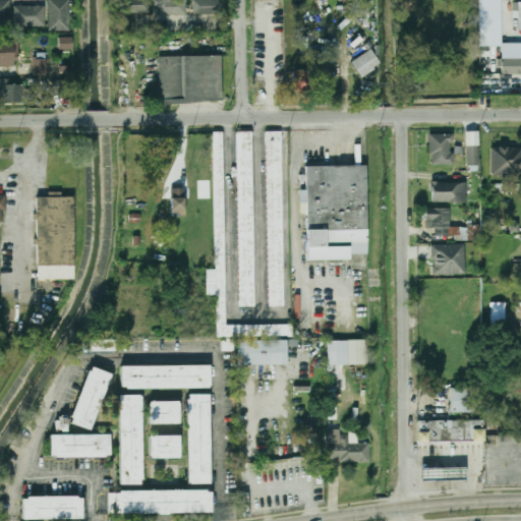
[(0,0),(0,30),(11,30),(10,0),(0,0)]
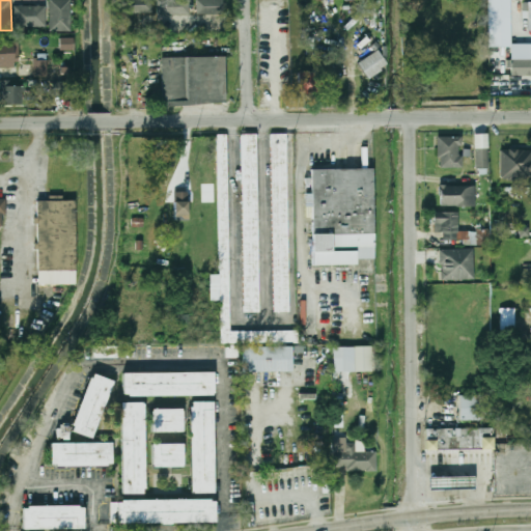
[(49,0),(50,31),(71,31),(70,0),(49,0)]
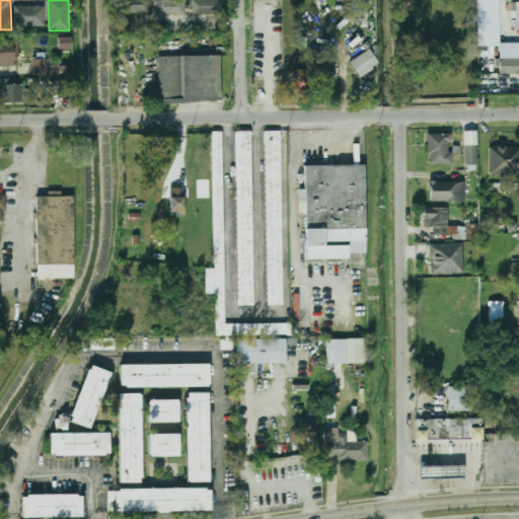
[(148,0),(115,0),(116,13),(148,12),(148,0)]
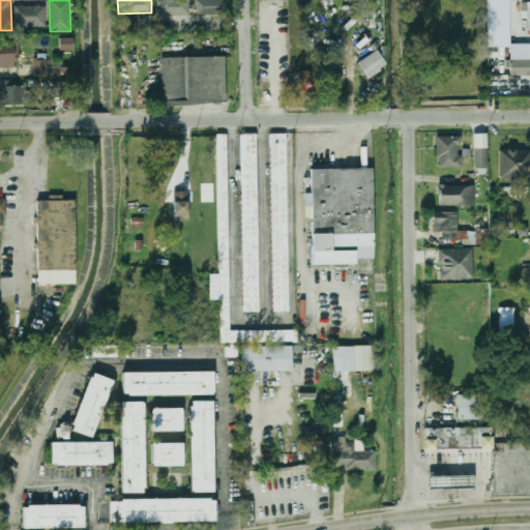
[(189,15),(188,0),(156,0),(157,15),(189,15)]
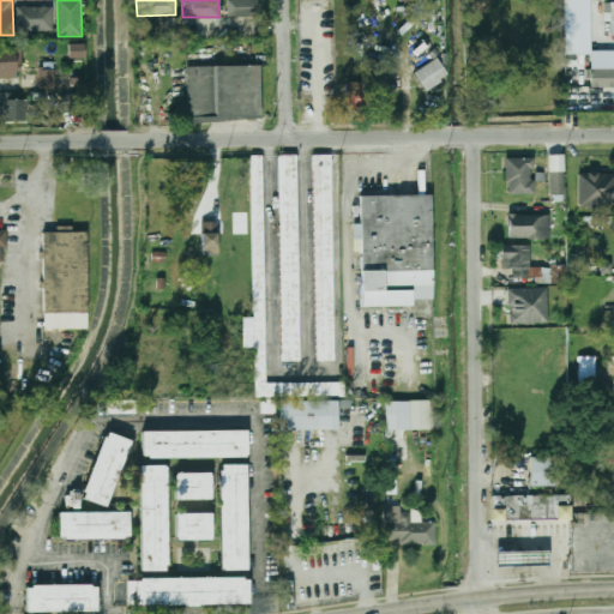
[(227,0),(228,17),(265,17),(264,0),(227,0)]
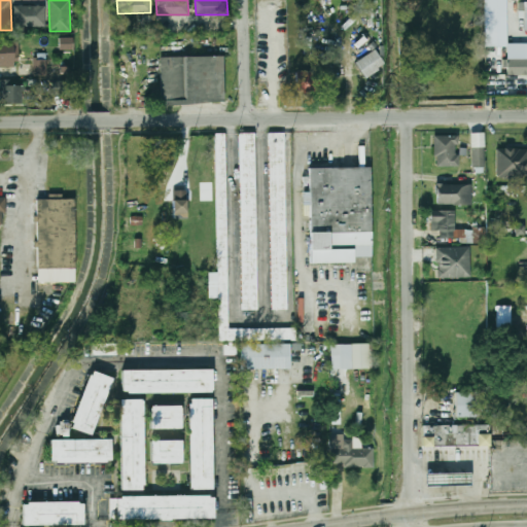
[(484,0),(485,46),(506,46),(507,75),(526,74),(526,43),(507,44),(506,0),(484,0)]
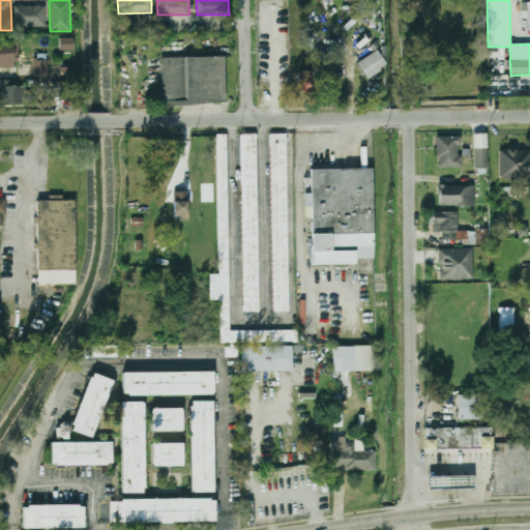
[(46,5),(13,6),(15,27),(46,27),(46,5)]
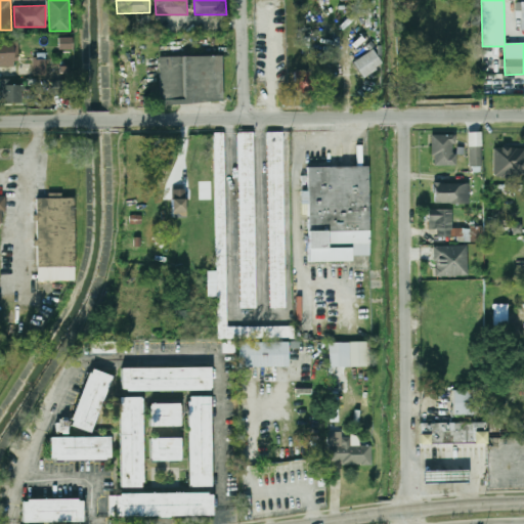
[(71,38),(58,38),(59,49),(72,49),(71,38)]
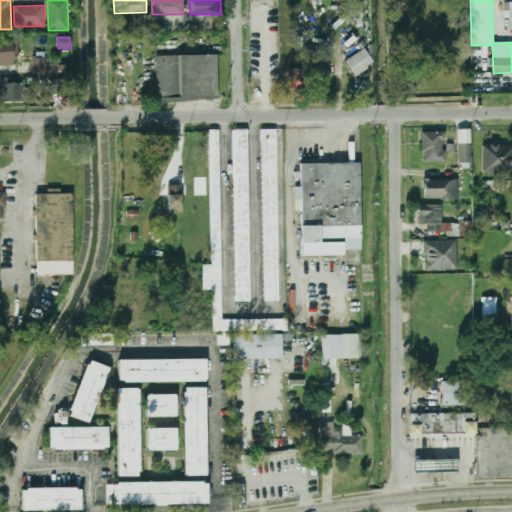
[(0,63),(13,63),(12,40),(0,39),(0,63)]
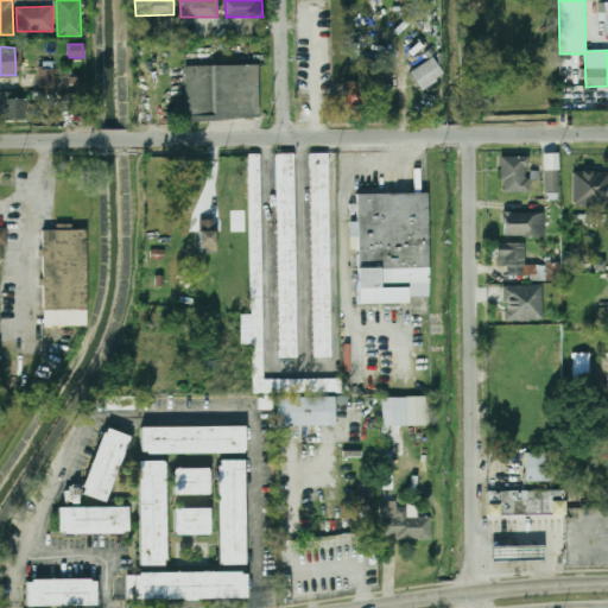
[(410,71),(422,90),(444,76),(434,57),(410,71)]
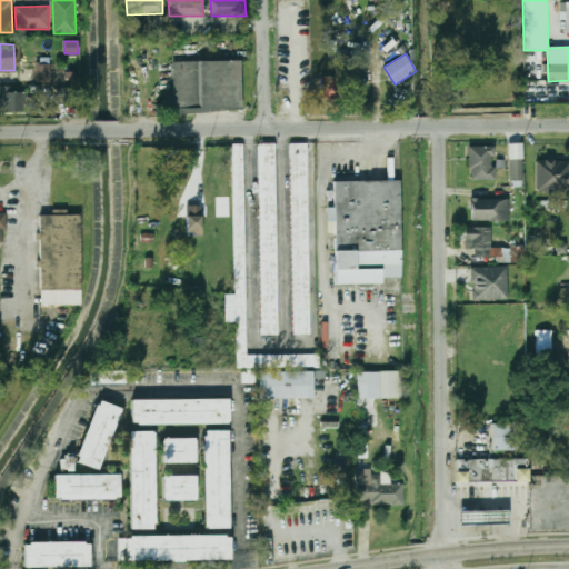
[(173,61),(173,112),(242,112),(241,61),(173,61)]
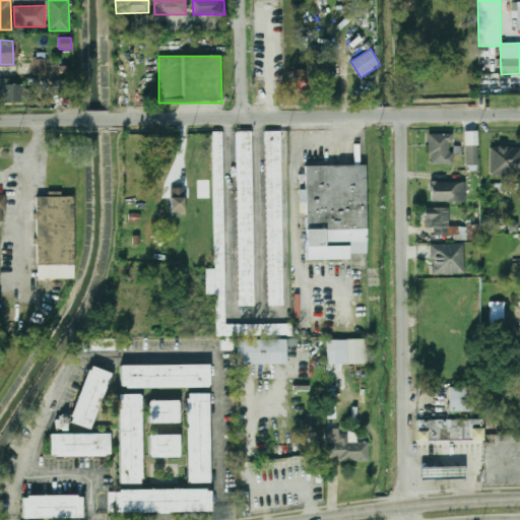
[(33,58),(33,75),(47,75),(47,57),(33,58)]
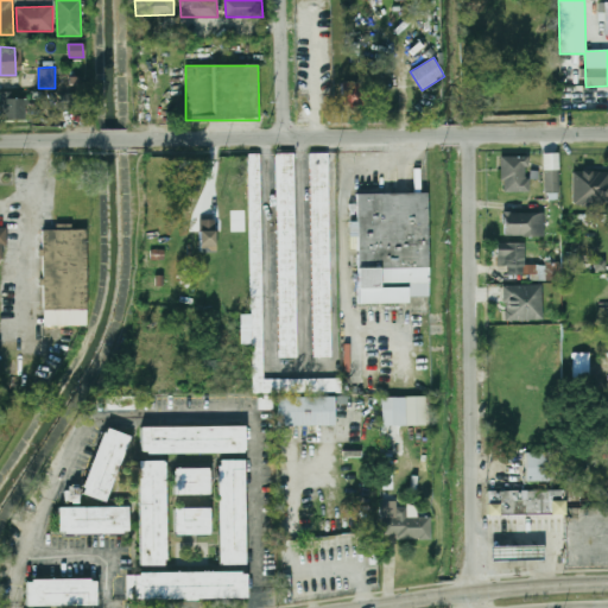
[(362,83),(342,83),(342,105),(363,103),(362,83)]
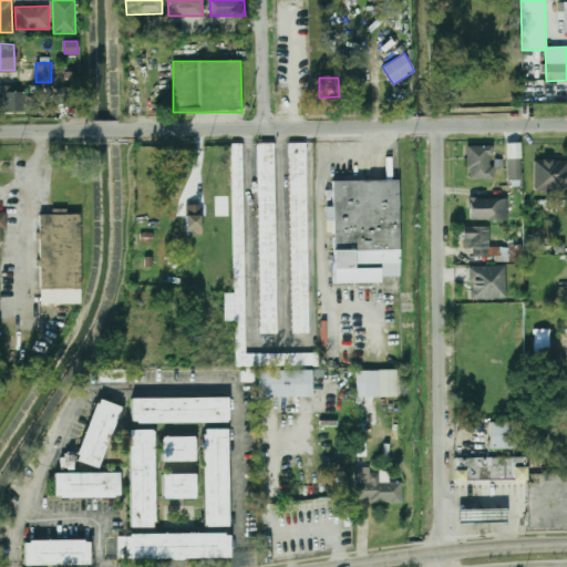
[(0,89),(0,111),(24,112),(24,92),(11,92),(11,86),(0,86),(0,89)]
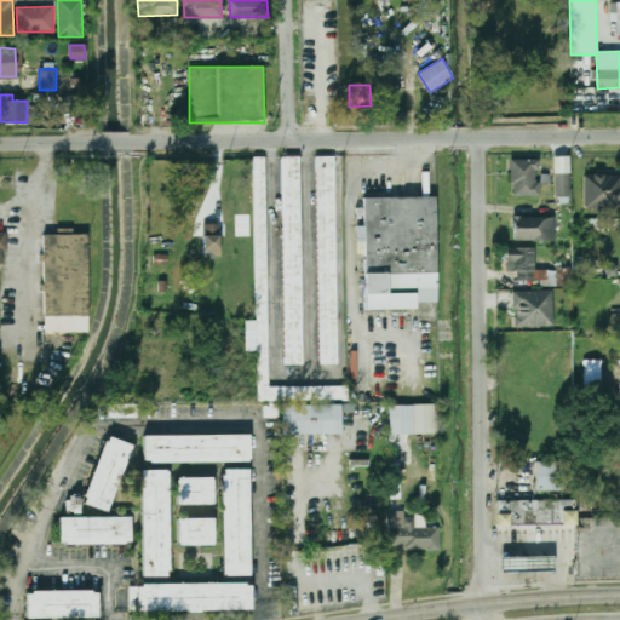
[(62,112),(81,112),(81,95),(61,96),(62,112)]
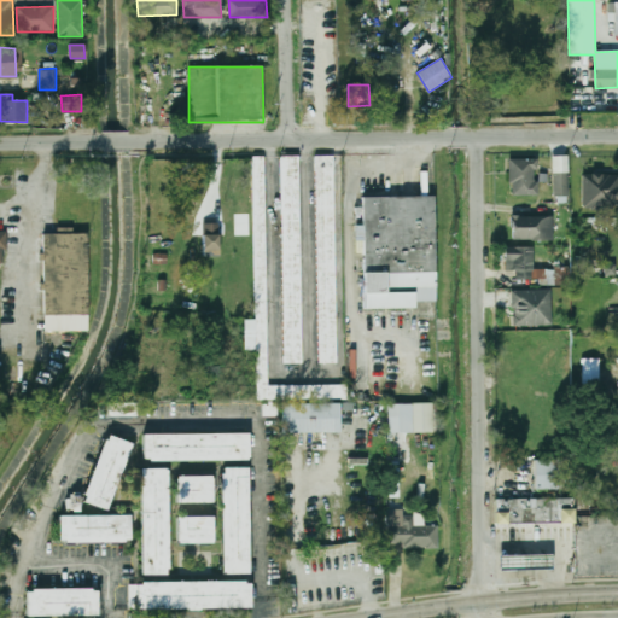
[(314,153),(331,152),(336,361),(318,361),(314,153)]
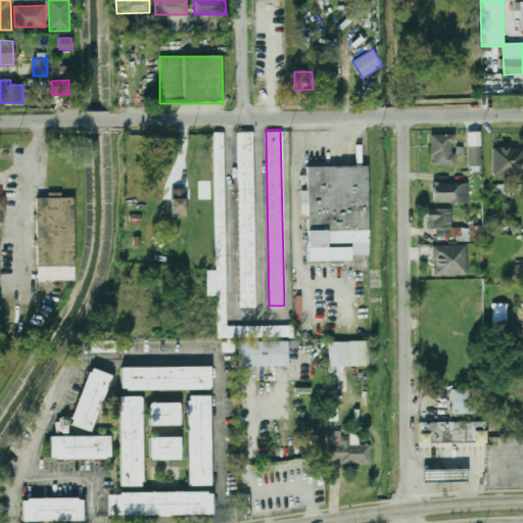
[(236,131),(251,131),(254,306),(239,306),(236,131)]
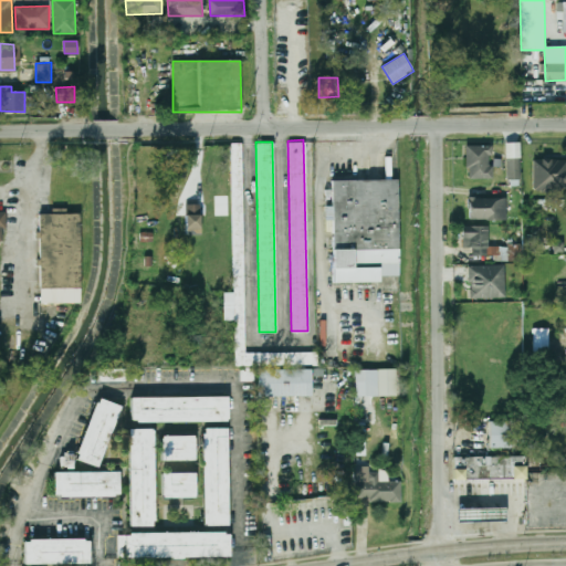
[(520,143),(506,144),(506,180),(521,180),(520,143)]
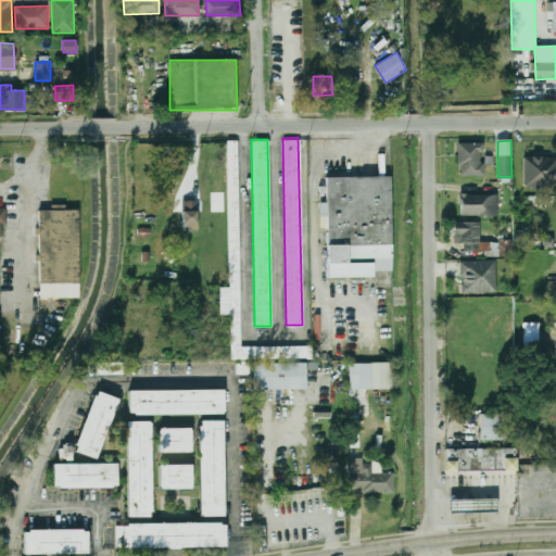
[(484,175),(483,163),(482,163),(482,143),(458,143),(459,176),(484,175)]
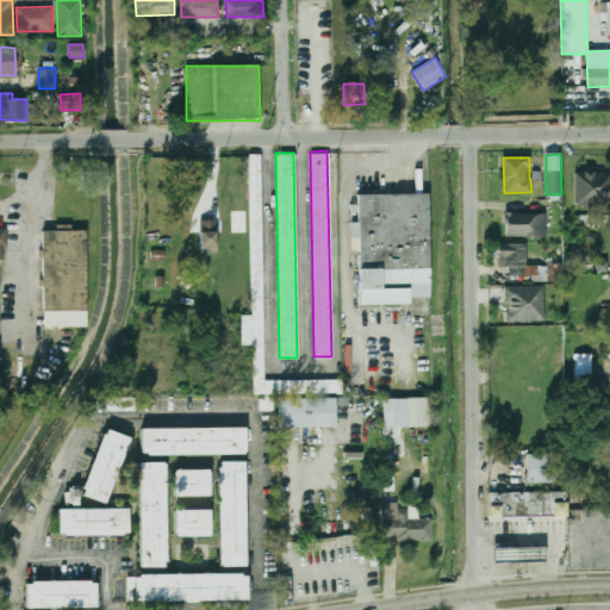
[(609,173),(576,173),(576,205),(609,205),(609,173)]
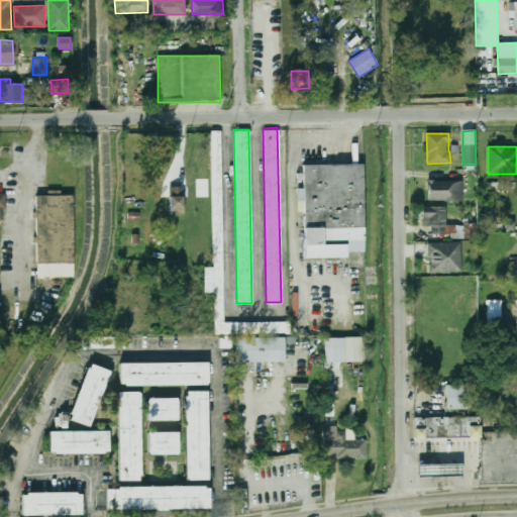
[(302,164),(360,163),(363,250),(345,251),(345,255),(304,256),(302,164)]
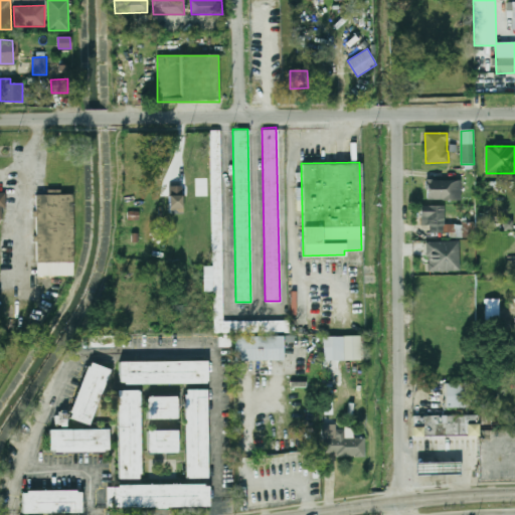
[(427,199),(461,199),(461,180),(427,180),(427,199)]
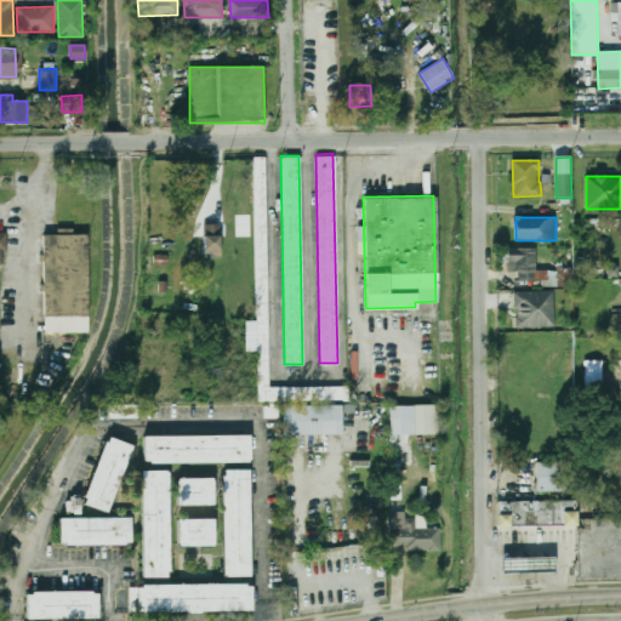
[(221,226),(204,226),(204,257),(221,257),(221,226)]
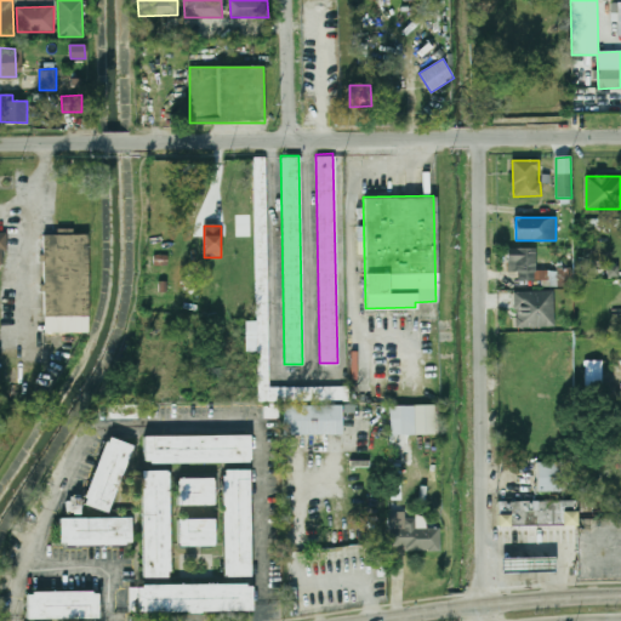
[(267,315),(267,232),(257,232),(257,315),(267,315)]
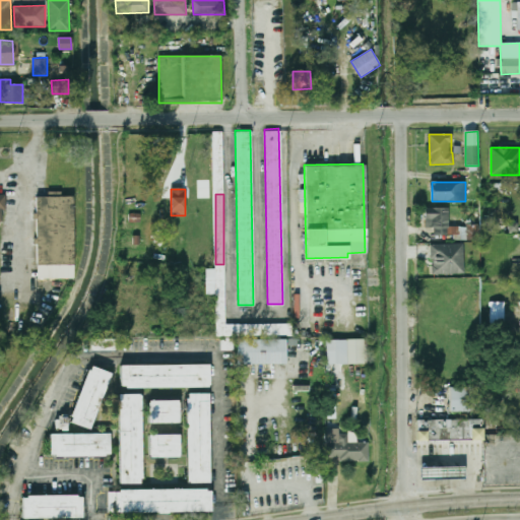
[(73,196),(37,196),(37,278),(73,278),(73,196)]
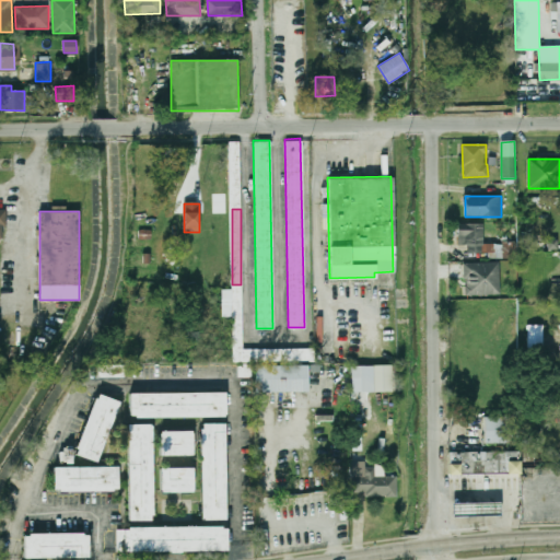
[(483,224),(458,224),(458,244),(467,244),(467,253),(489,253),(489,257),(497,257),(497,245),(483,245),(483,224)]
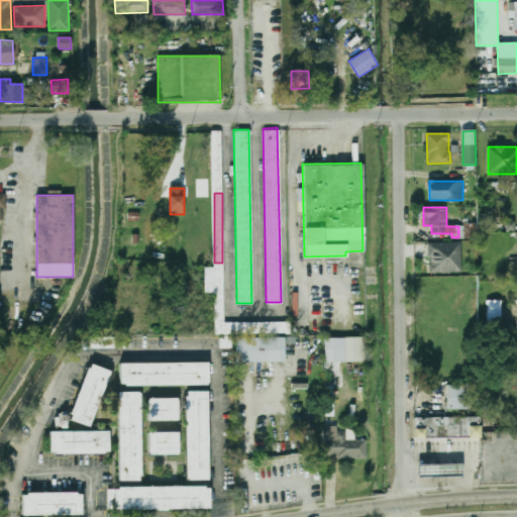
[(505,230),(515,231),(515,221),(506,221),(505,230)]
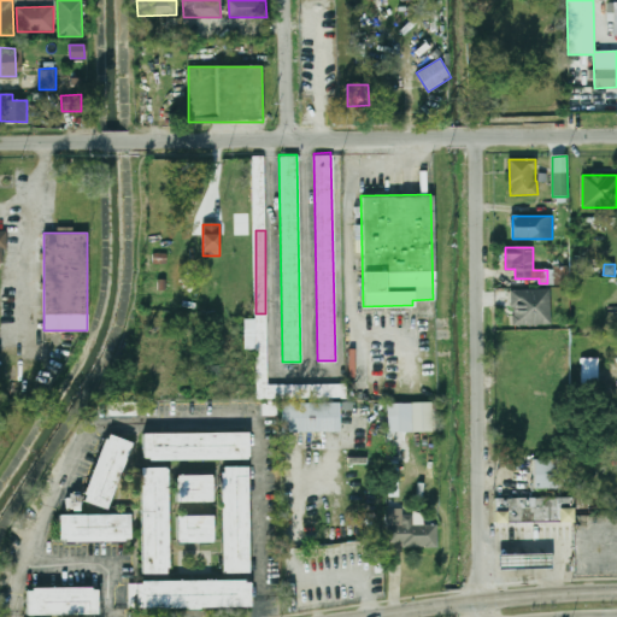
[(512,327),(551,325),(551,289),(511,291),(512,327)]
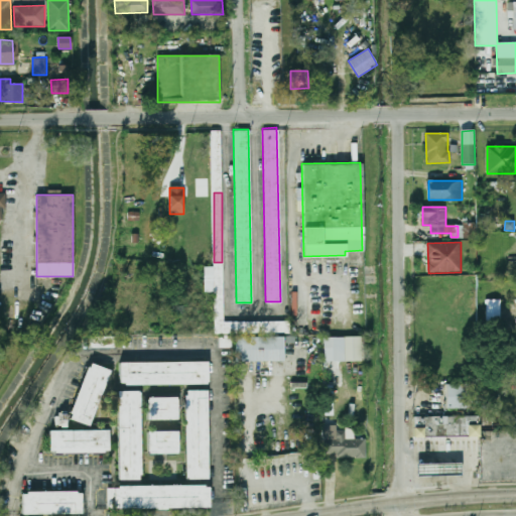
[(501,300),(486,300),(486,320),(501,320),(501,300)]
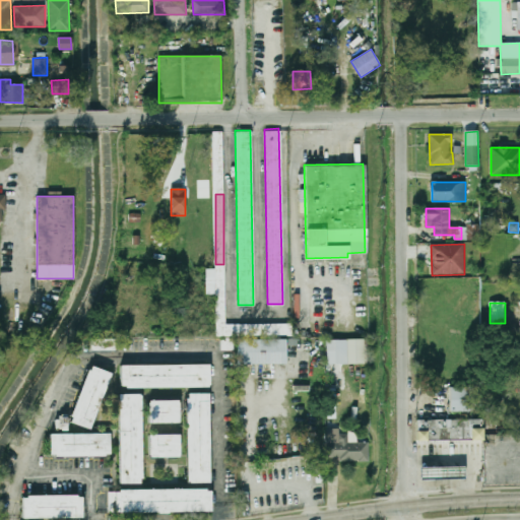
[(236,338),(283,337),(283,364),(236,364),(236,338)]
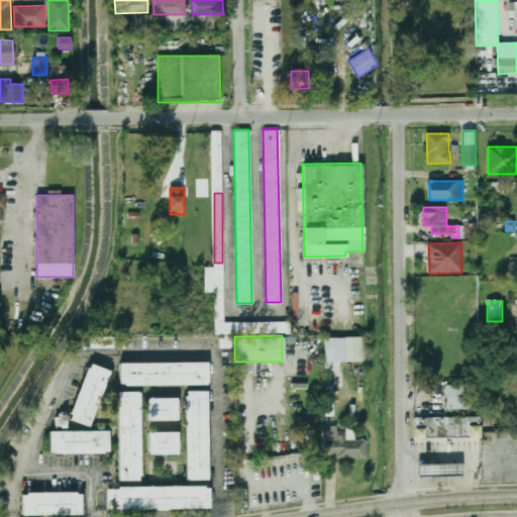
[(323,336),(363,335),(363,359),(323,360),(323,336)]
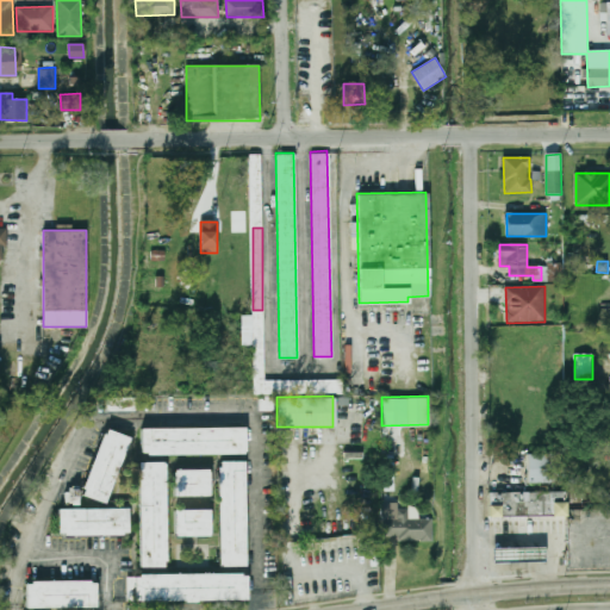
[(142,454),(142,425),(244,425),(244,454),(142,454)]
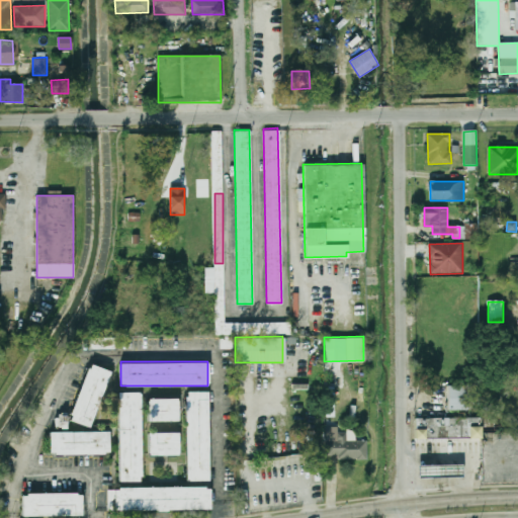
[(67,420),(87,363),(109,370),(89,427),(67,420)]
